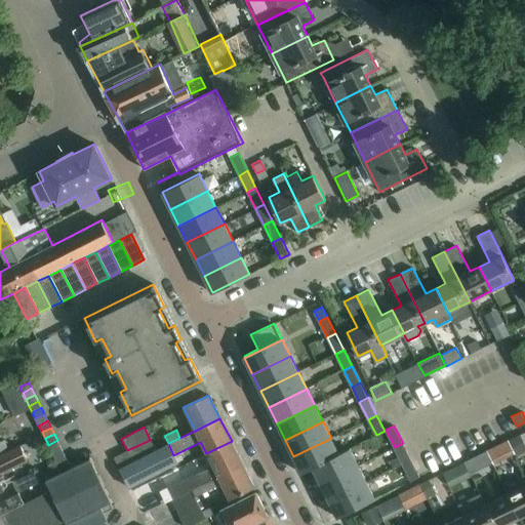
[(524,444),(520,435),(508,440),(514,453),(515,454),(524,449),(524,444)]
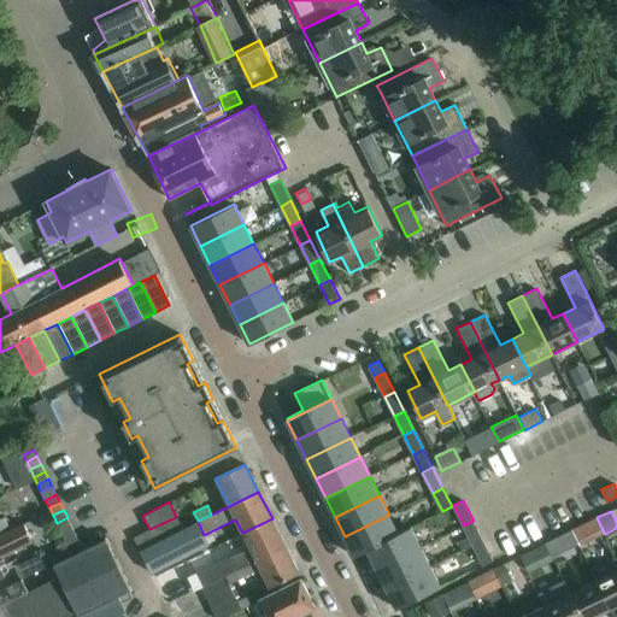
[(398,532),(389,515),(345,536),(354,556),(368,550),(412,528),(411,526),(398,532)]
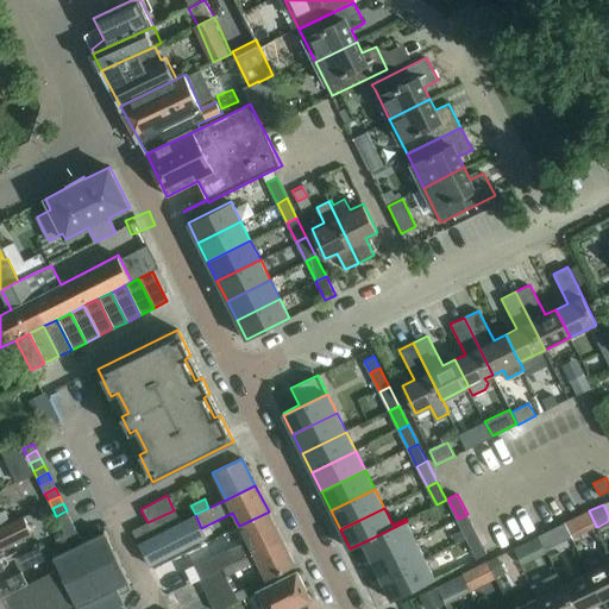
[(0,510),(0,528),(12,523),(11,521),(5,509),(0,510)]
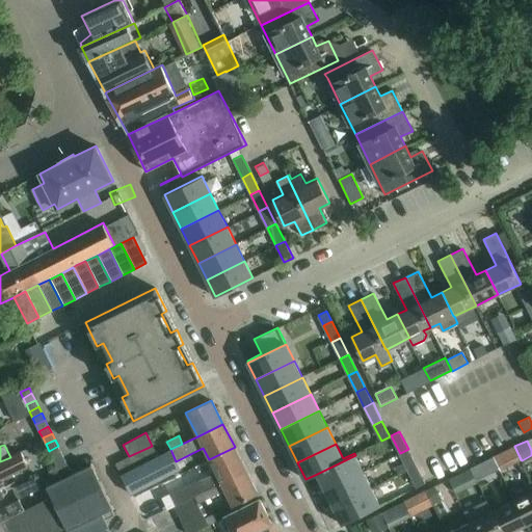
[(58,446),(49,451),(52,457),(61,453),(58,446)]
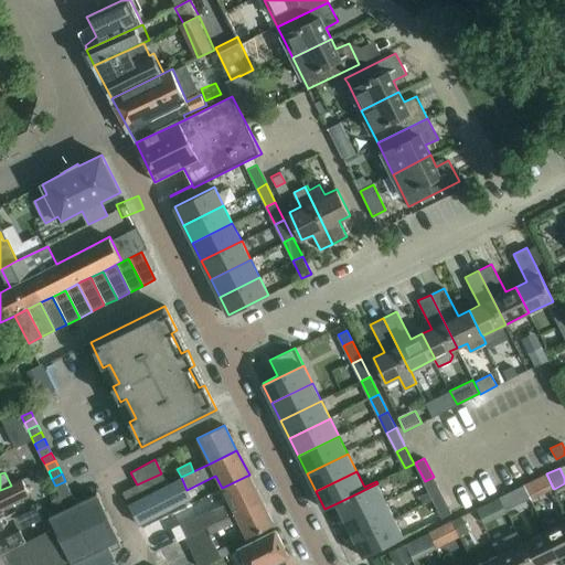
[(128,504),(167,484),(161,473),(137,484),(121,492),(128,504)]
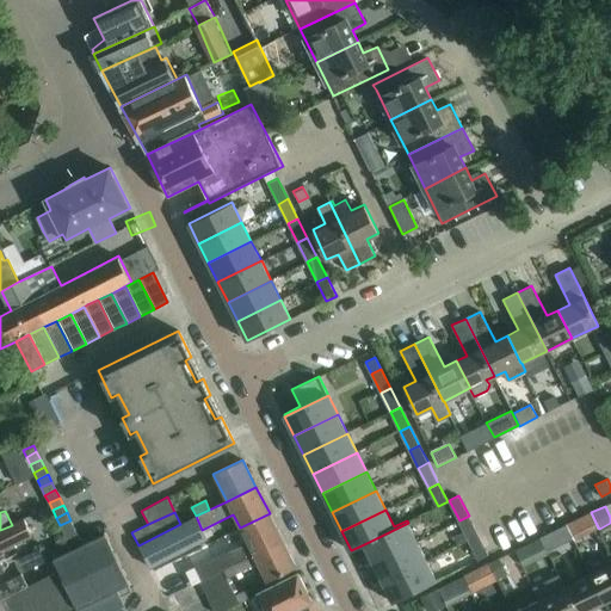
[(222,569),(236,562),(282,539),(270,513),(240,528),(246,541),(186,572),(192,584),(198,581),(222,569)]
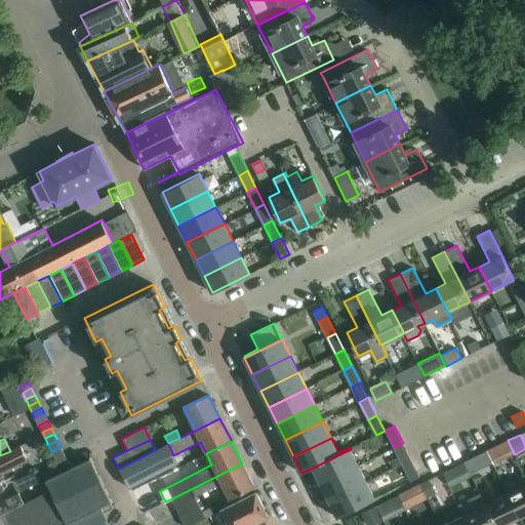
[(168,443),(155,450),(119,469),(129,488),(177,463),(173,455),(168,443)]
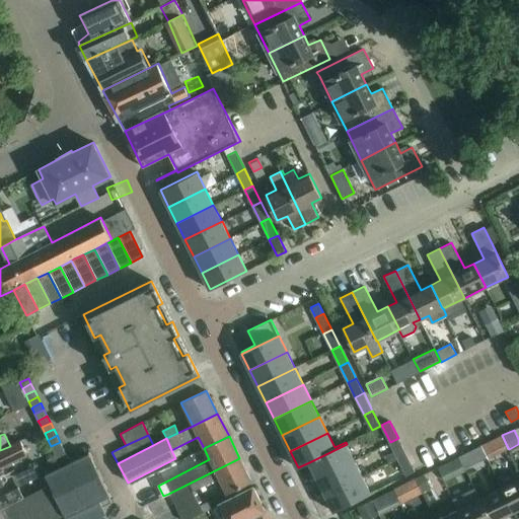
[(390,442),(398,458),(406,454),(398,438),(390,442)]
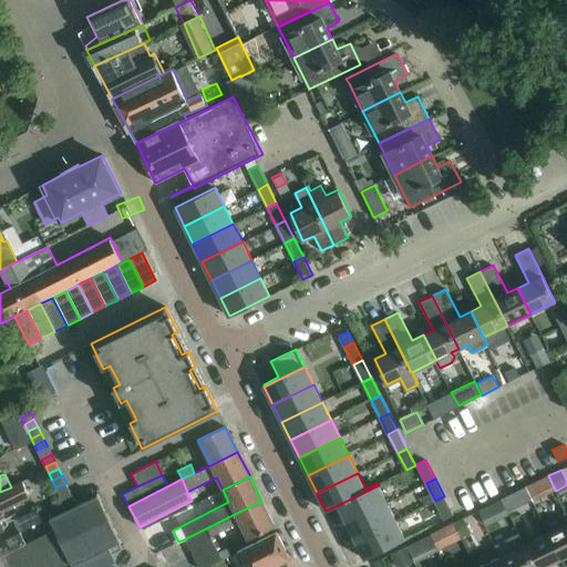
[(0,529),(6,527),(2,521),(0,515),(0,508),(30,495),(23,481),(11,487),(0,492),(0,529)]
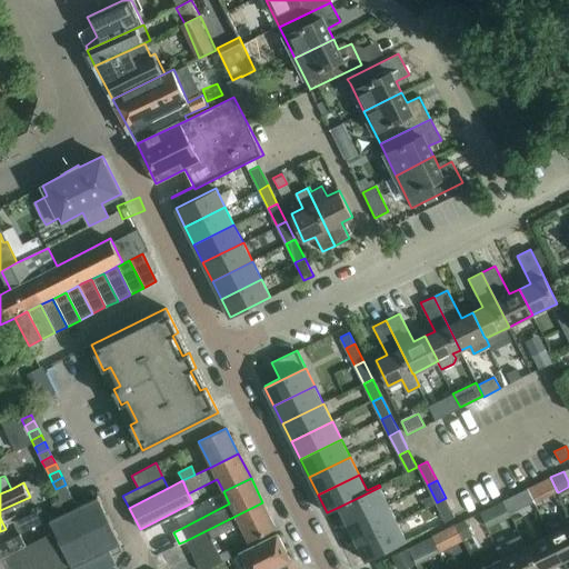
[(66,485),(56,489),(59,496),(69,491),(66,485)]
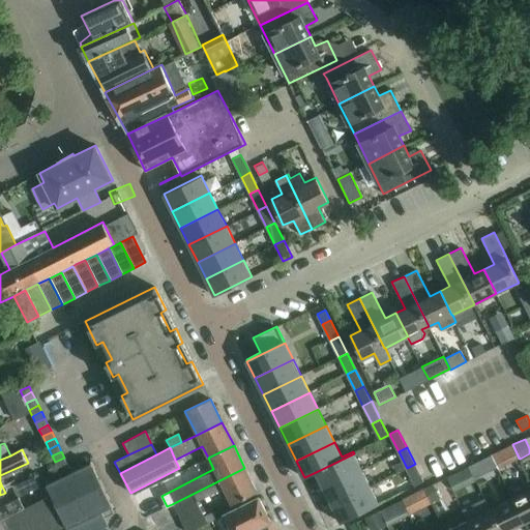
[(324,489),(362,470),(354,453),(316,472),(324,489)]
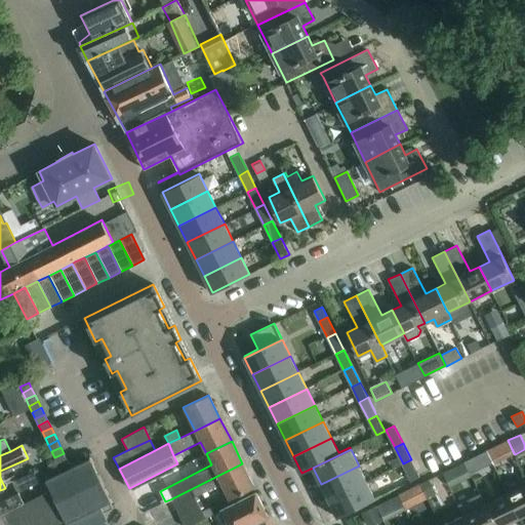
[(64,453),(54,457),(58,465),(68,460),(64,453)]
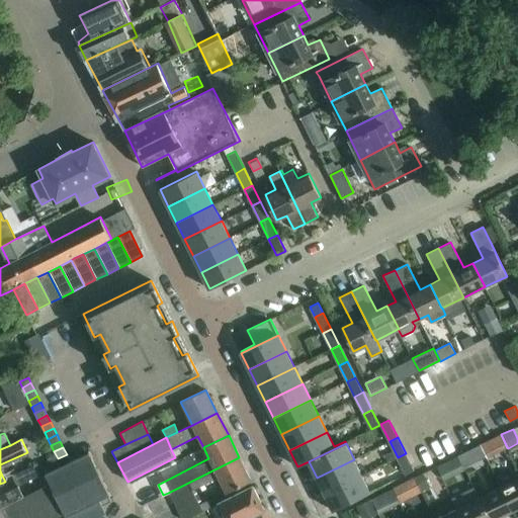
[(62,517),(98,500),(110,495),(89,452),(45,473),(50,484),(23,496),(18,486),(17,486),(0,494),(0,517),(62,517)]
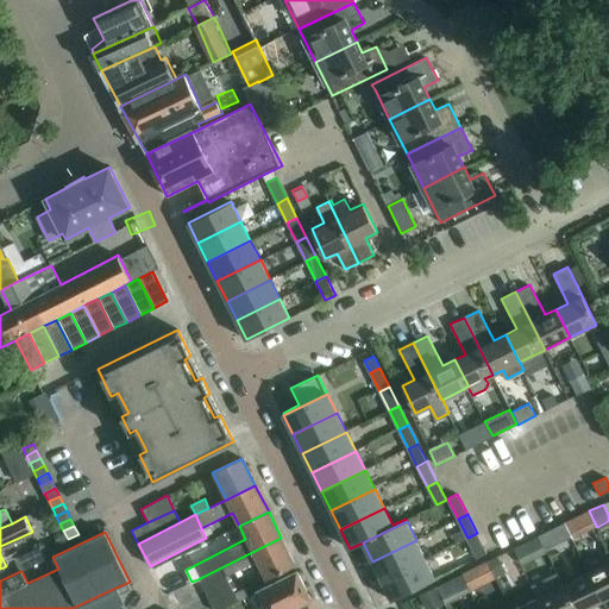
[(547,532),(538,537),(546,552),(556,547),(547,532)]
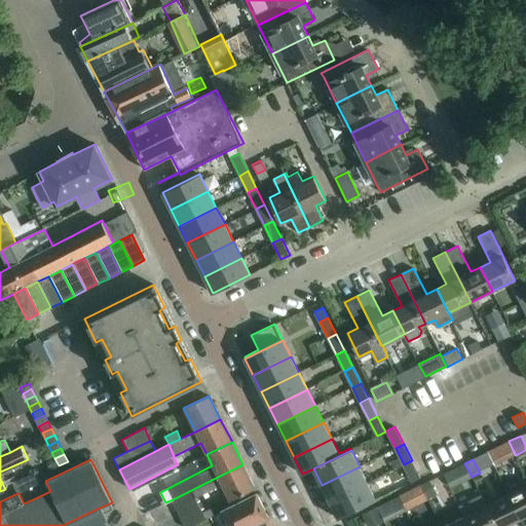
[(412,481),(420,477),(412,460),(404,464),(412,481)]
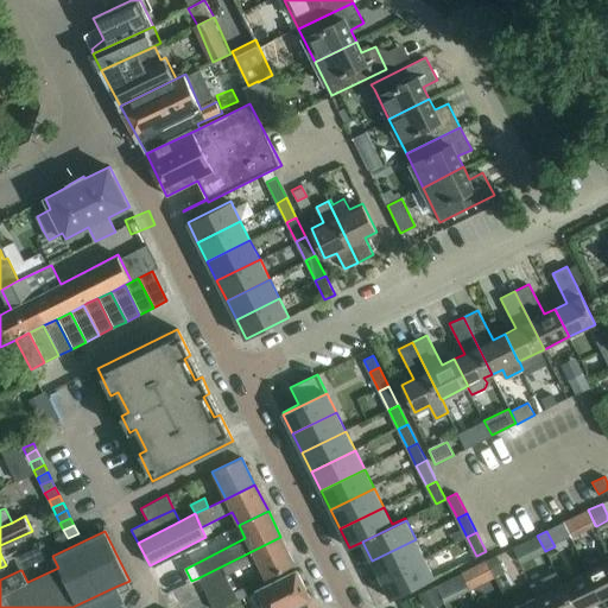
[(78,533),(68,538),(71,545),(81,540),(78,533)]
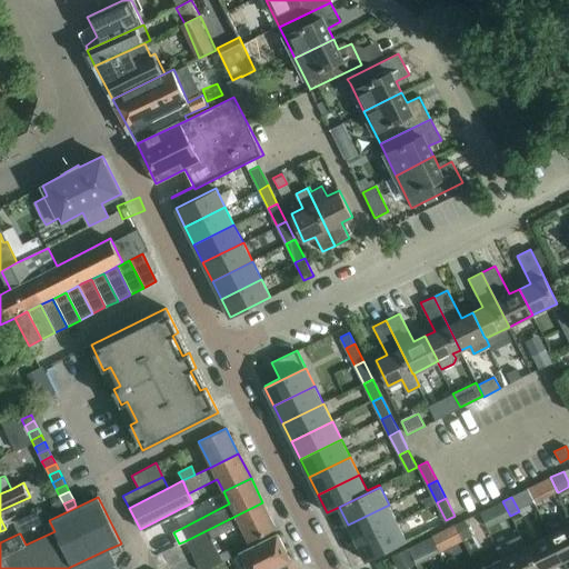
[(502,501),(492,506),(500,521),(510,516),(502,501)]
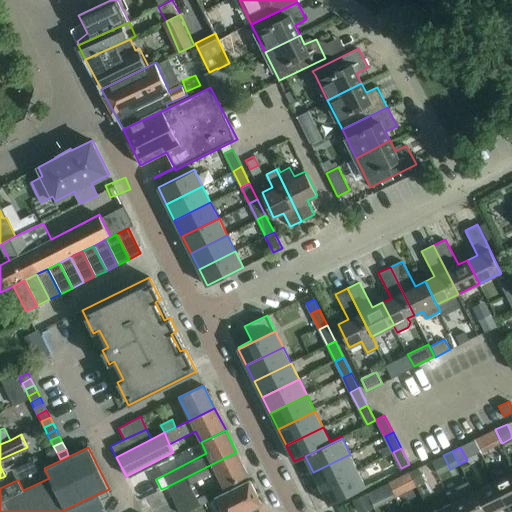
[(190,486),(201,479),(216,472),(223,487),(248,475),(236,452),(198,471),(186,477),(190,486)]
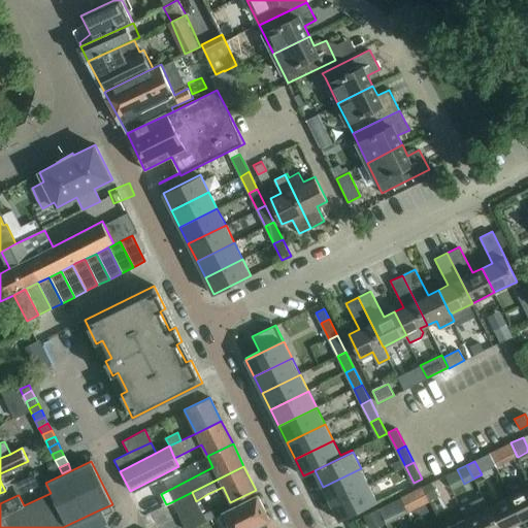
[(331,503),(369,485),(361,468),(323,487),(331,503)]
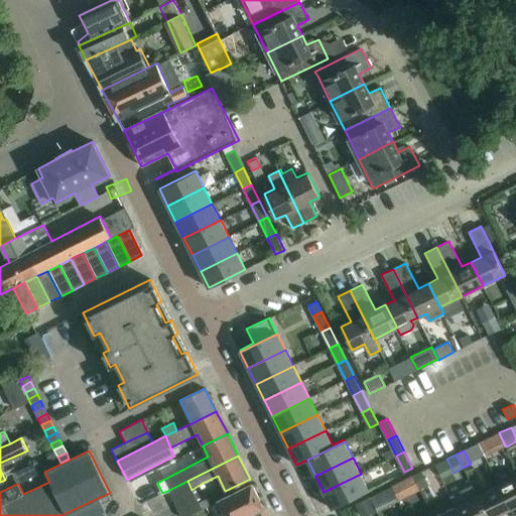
[(17,484),(18,484),(40,473),(34,462),(12,473),(17,484)]
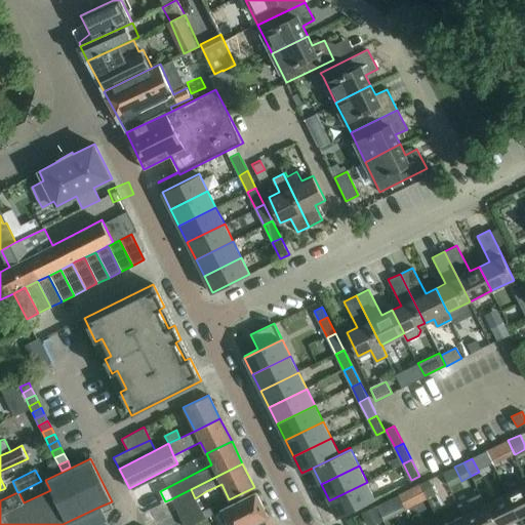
[(337,517),(357,508),(375,498),(367,482),(329,500),(337,517)]
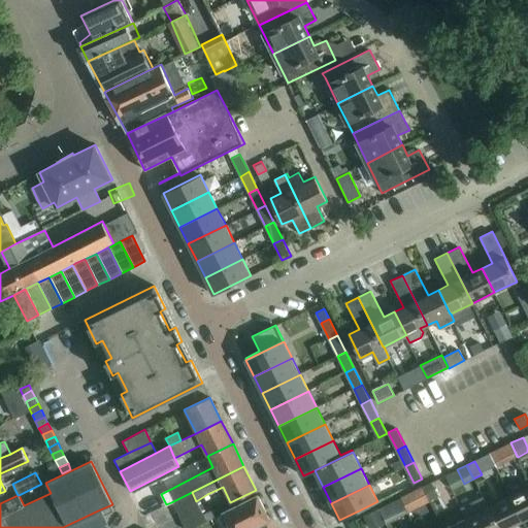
[(527,488),(509,497),(521,521),(527,517),(527,488)]
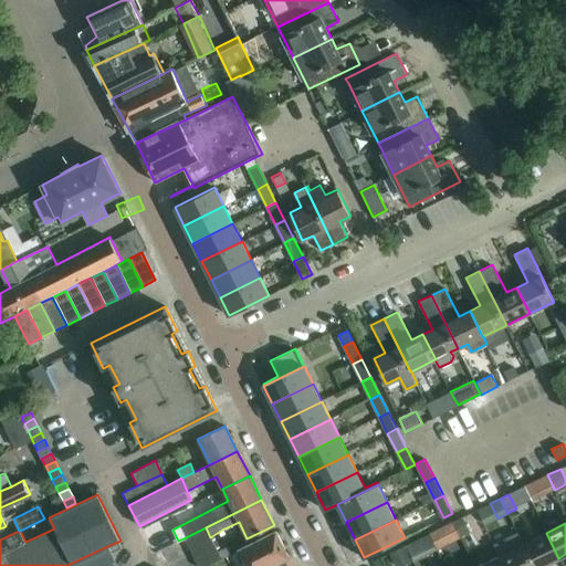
[(207,565),(221,558),(217,551),(210,537),(206,527),(184,538),(188,546),(198,565),(207,565)]
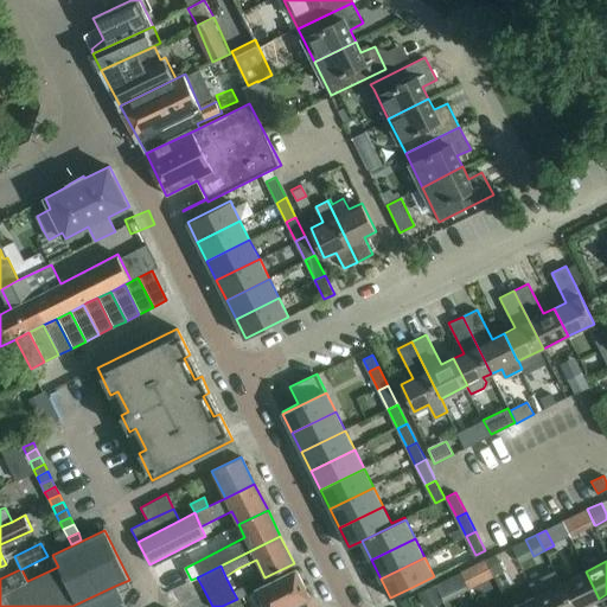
[(275,579),(255,588),(262,602),(263,606),(292,606),(311,598),(295,568),(275,579)]
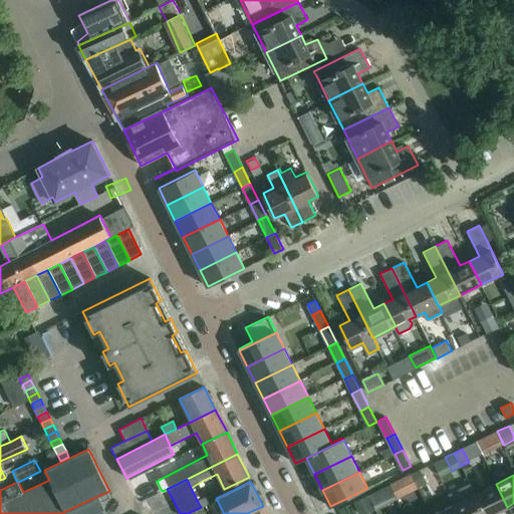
[(475,494),(470,483),(450,492),(456,504),(453,505),(457,513),(484,513),(475,494)]
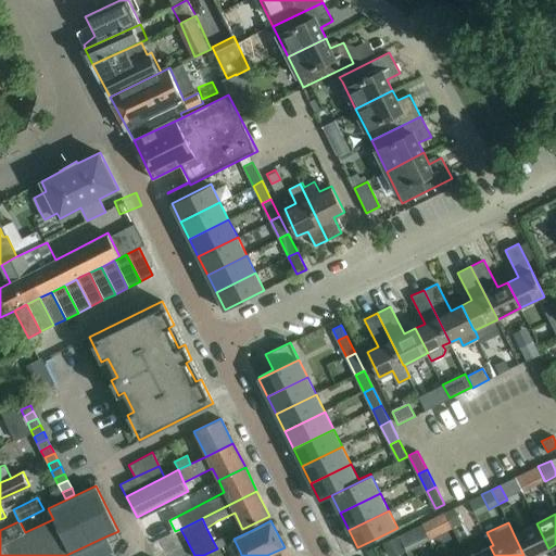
[(523,555),(540,555),(540,553),(548,548),(536,523),(514,534),(523,555)]
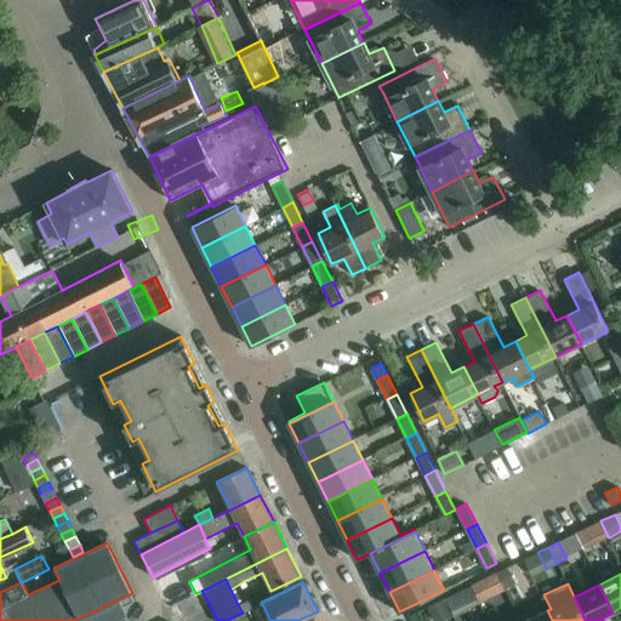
[(127,620),(118,599),(74,620),(127,620)]
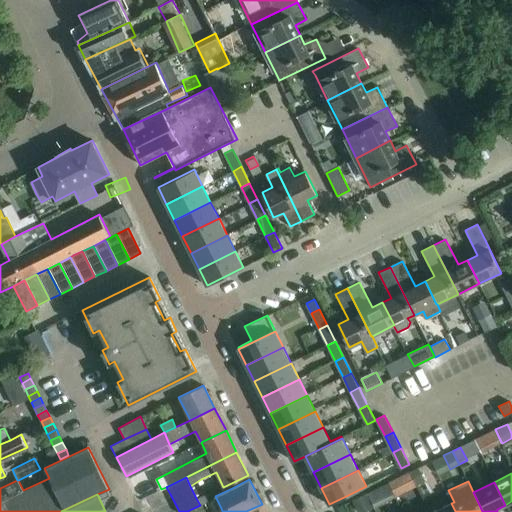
[(200,505),(208,501),(205,494),(196,498),(200,505)]
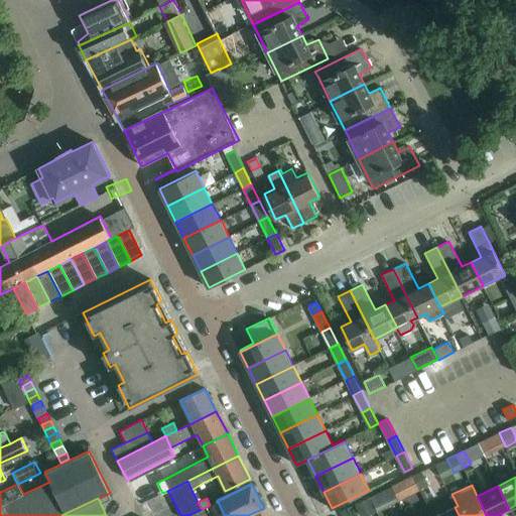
[(459,515),(455,507),(435,515),(459,515)]
